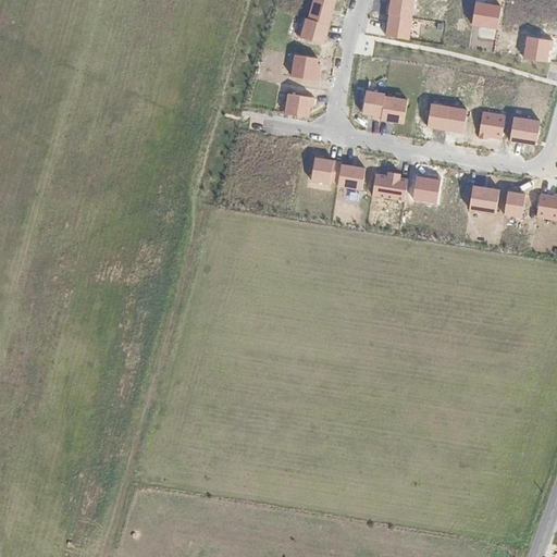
[(337,0),(336,0),(311,0),(307,19),(331,25),(337,0)]
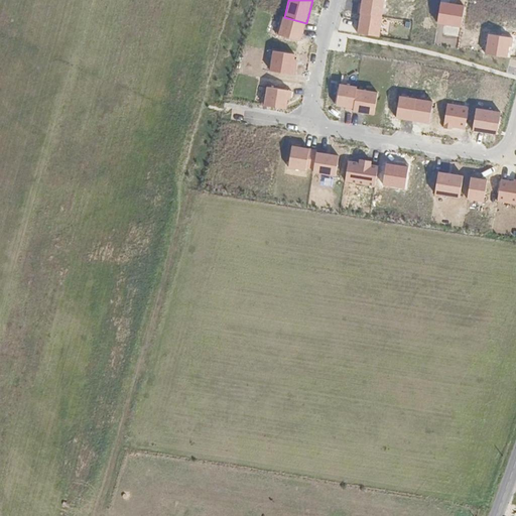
[(382,17),(384,0),(362,0),(360,14),(382,17)]
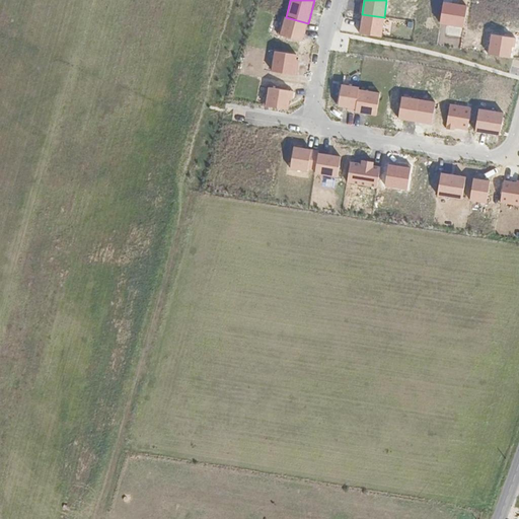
[(440,23),(463,27),(467,5),(444,2),(440,23)]
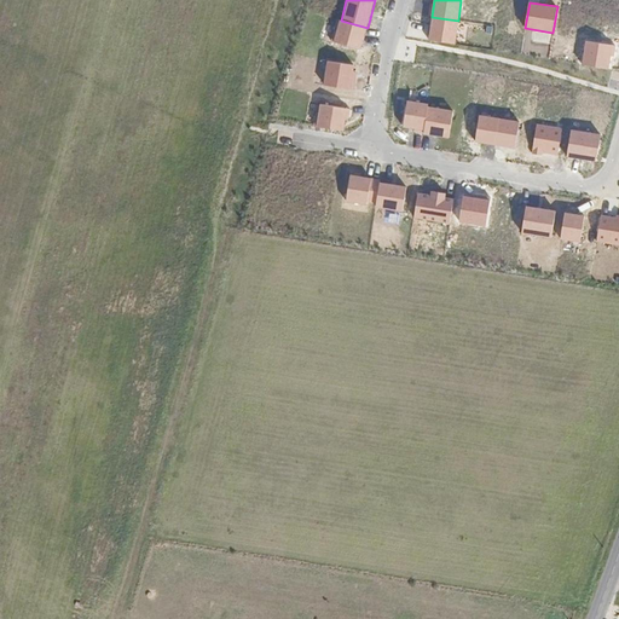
[(458,21),(432,17),(428,40),(455,44),(460,21),(458,21)]
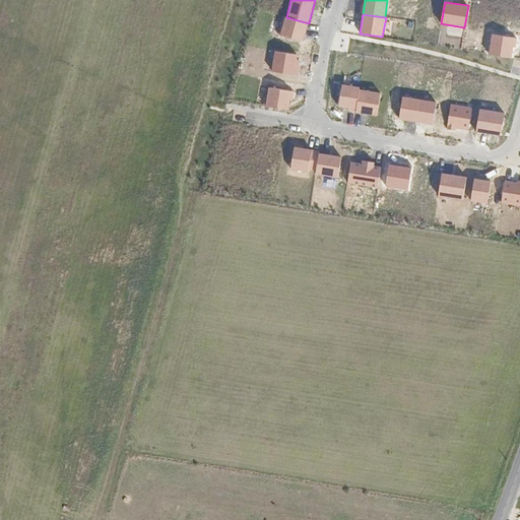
[(304,42),(309,23),(286,17),(281,36),(304,42)]
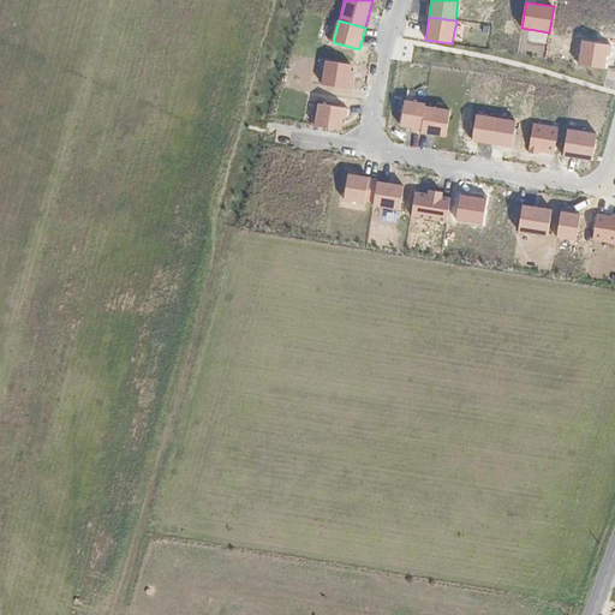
[(581,40),(578,63),(605,67),(609,43),(581,40)]
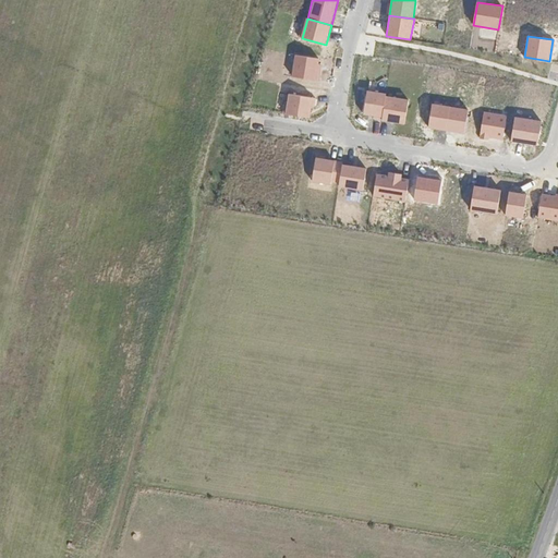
[(295,56),(292,77),(318,81),(322,59),(295,56)]
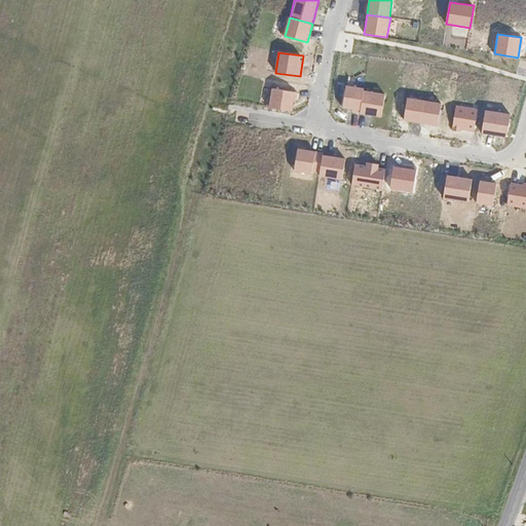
[(364,88),(346,86),(342,108),(361,111),(364,91),(364,88)]
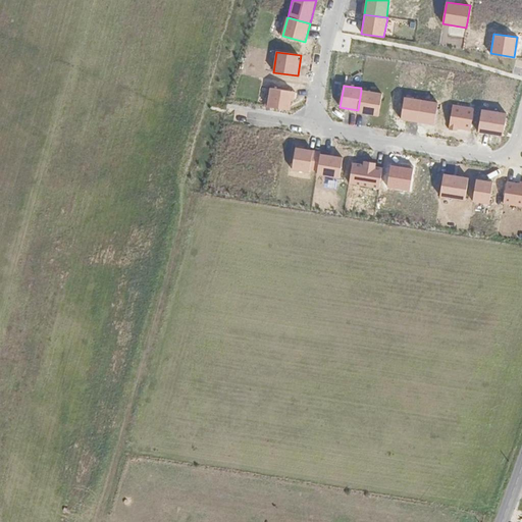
[(296,92),(269,88),(266,106),(291,110),(292,103),(294,103),(296,92)]
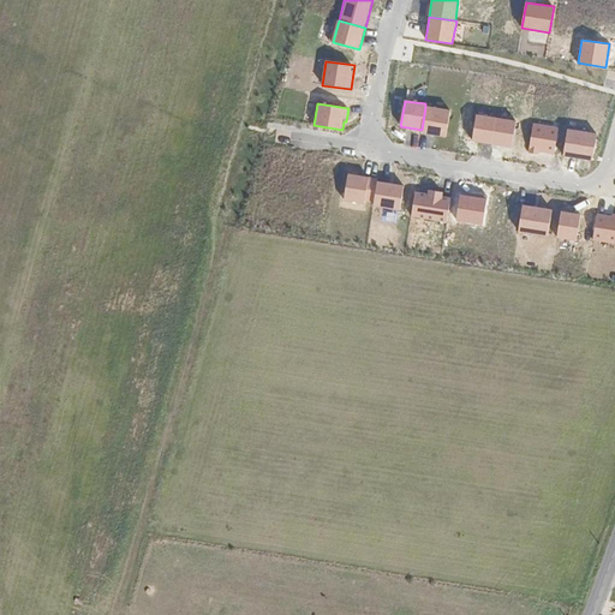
[(451,111),(425,107),(422,130),(421,133),(447,138),(451,111)]
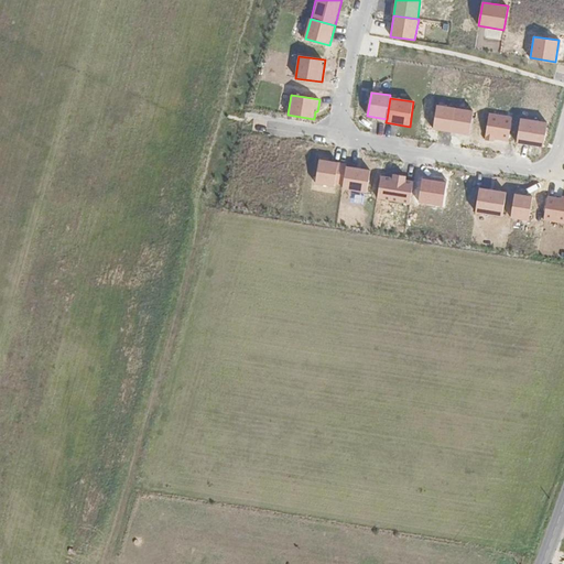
[(474,111),(437,105),(434,128),(470,134),(474,111)]
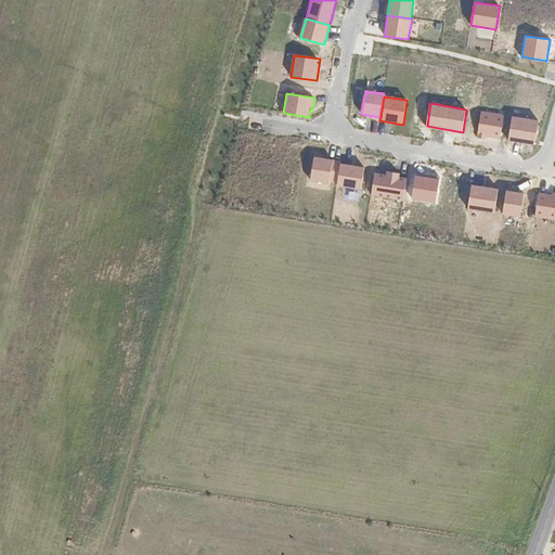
[(504,115),(480,111),(477,134),(501,139),(504,115)]
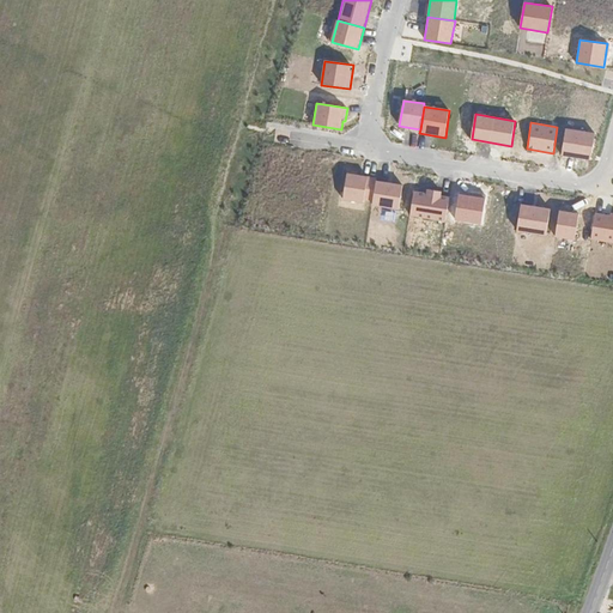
[(595,134),(565,129),(562,156),(590,161),(595,134)]
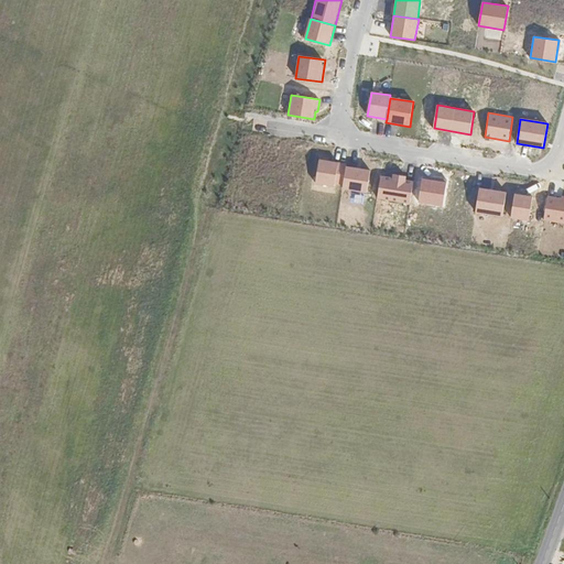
[(336,183),(344,184),(346,166),(347,163),(320,159),(315,185),(335,188),(336,183)]
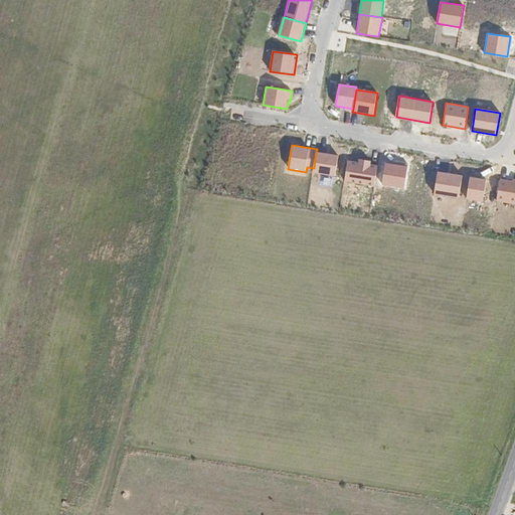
[(313,172),(336,176),(339,155),(316,152),(314,168),(313,172)]
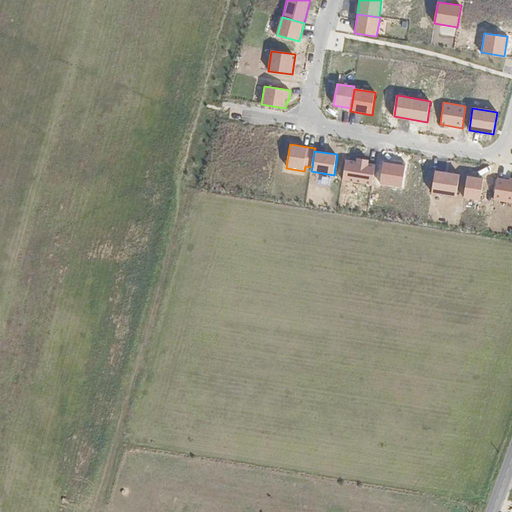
[(342,180),(373,185),(376,164),(369,163),(369,160),(356,158),(356,161),(346,159),(342,180)]
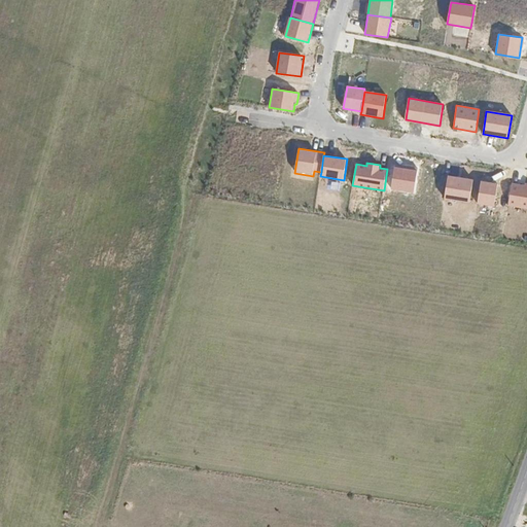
[(417,170),(393,167),(390,188),(413,192),(417,170)]
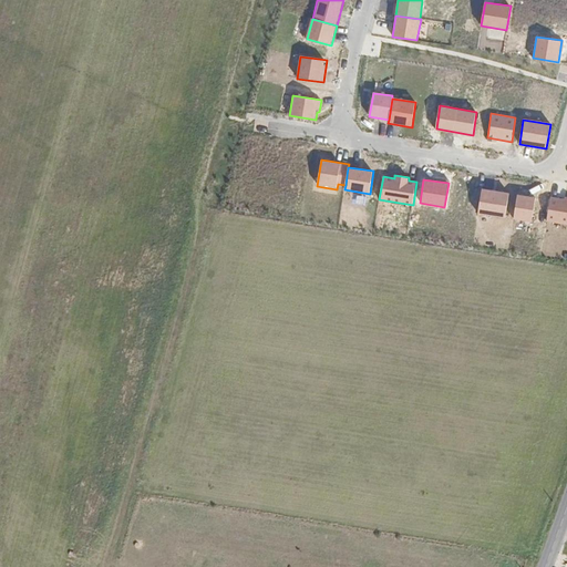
[(505,218),(509,193),(482,188),(478,214),(505,218)]
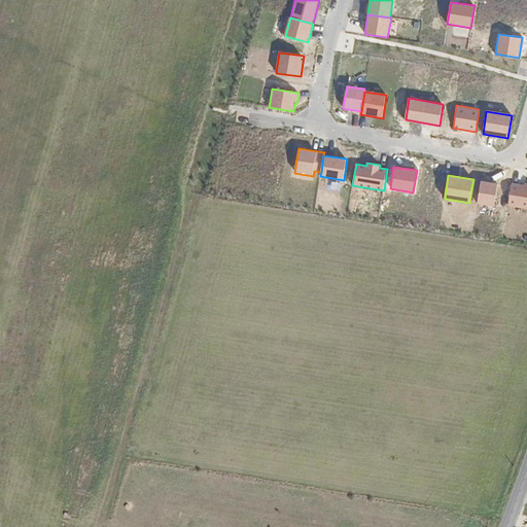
[(498,183),(481,181),(477,204),(494,207),(498,183)]
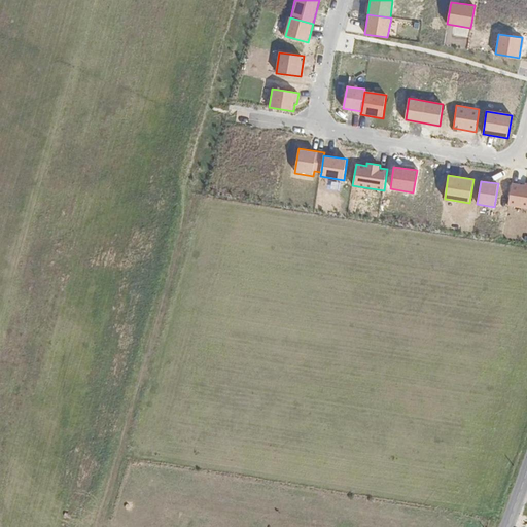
[(524,185),(512,183),(507,205),(526,208),(526,182),(524,182),(524,185)]
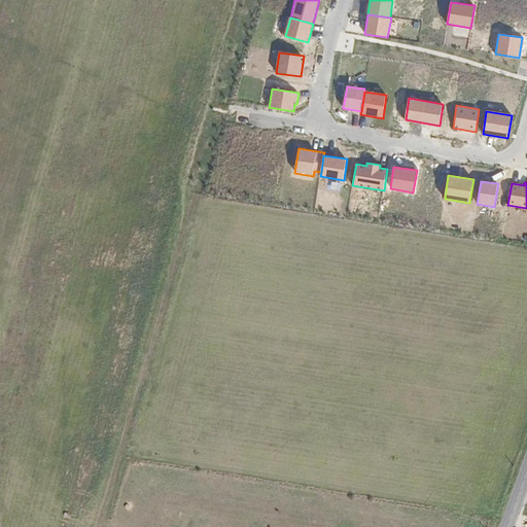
All buildings are outlined.
